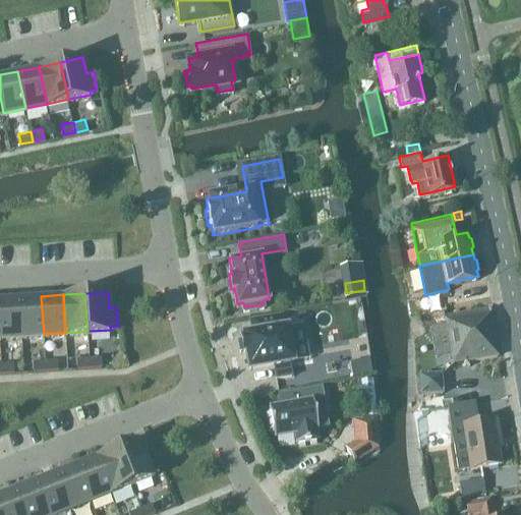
[(44,334),(41,296),(19,297),(21,335),(44,334)]
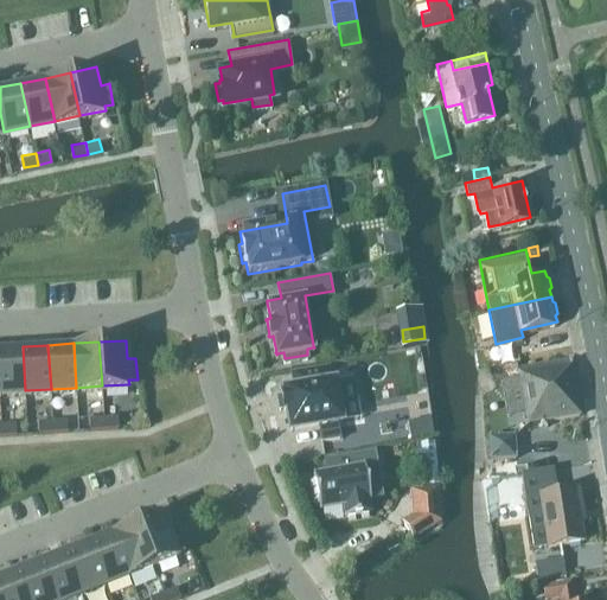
[(23,346),(0,348),(0,391),(25,390),(23,346)]
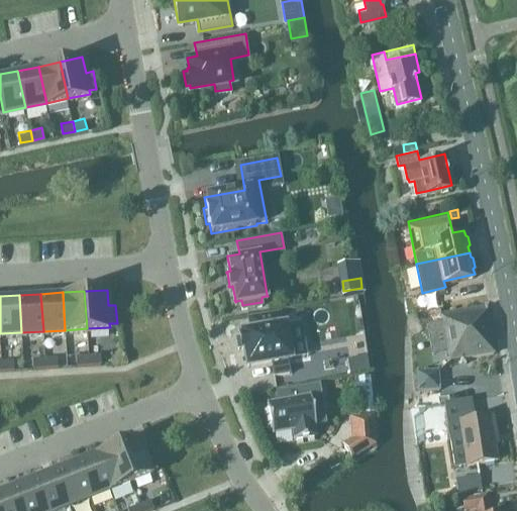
[(442,310),(441,310),(442,317),(447,347),(448,352),(449,356),(494,348),(489,319),(488,314),(486,303),(442,310)]
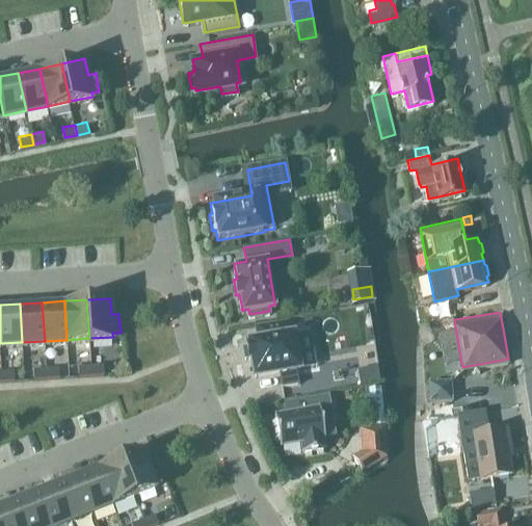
[(298,365),(295,350),(299,350),(297,334),(293,335),(292,332),(290,332),(288,319),(257,324),(259,338),(249,339),(249,342),(247,342),(249,356),(251,354),(255,372),(280,368),(282,383),(298,380),(295,366),(298,365)]
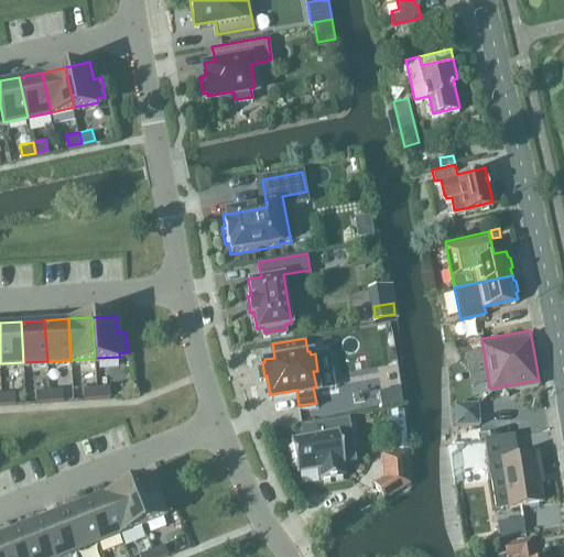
[(110,393),(109,382),(96,383),(97,394),(110,393)]
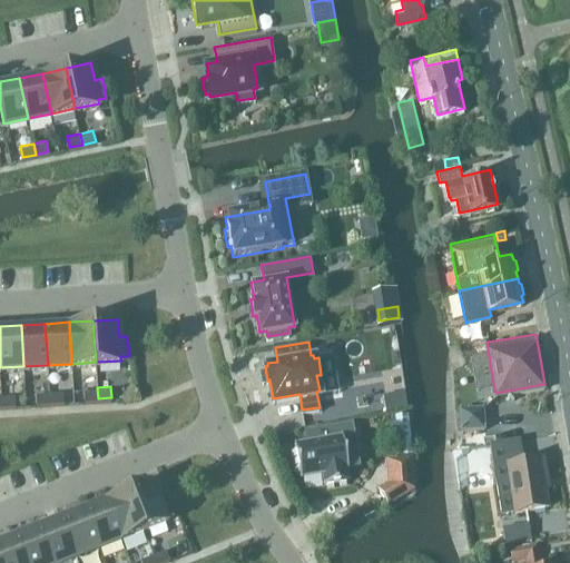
[(97,387),(84,388),(85,399),(98,398),(97,387)]
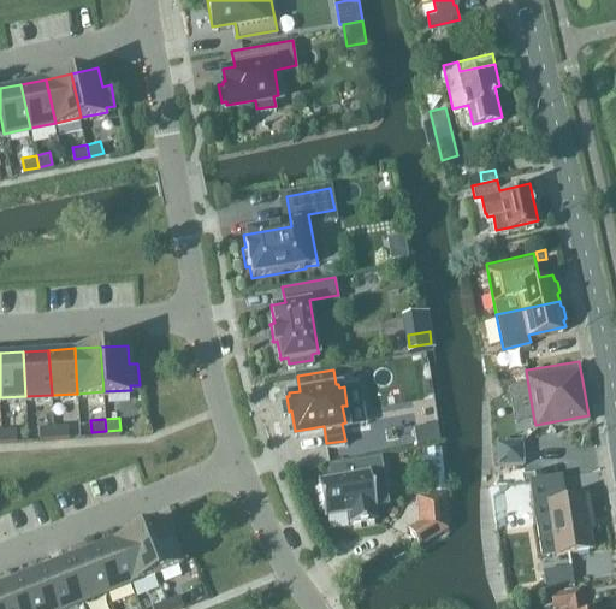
[(437,419),(414,423),(416,439),(440,436),(437,419)]
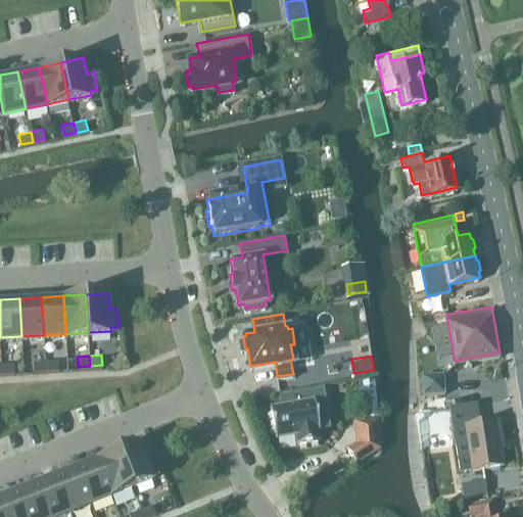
[(58,368),(57,358),(45,359),(46,369),(58,368)]
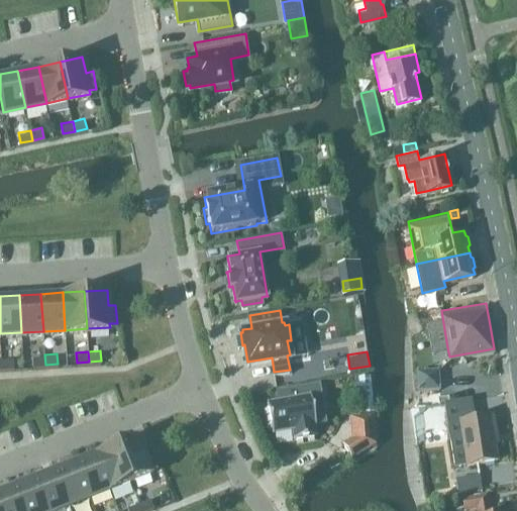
[(44,354),(32,355),(33,365),(45,365),(44,354)]
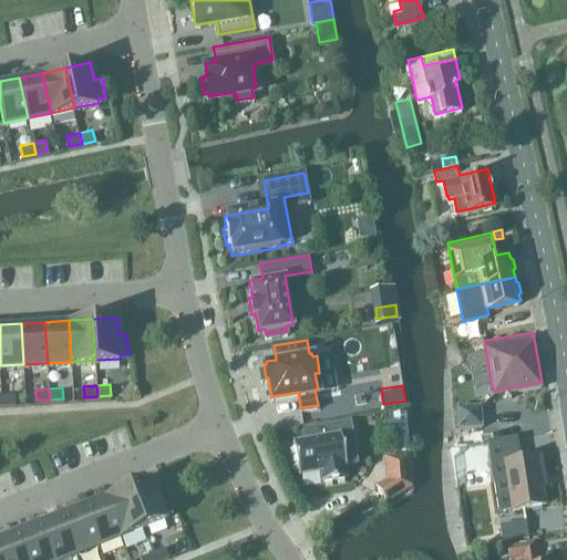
[(16,402),(14,391),(1,392),(2,403),(16,402)]
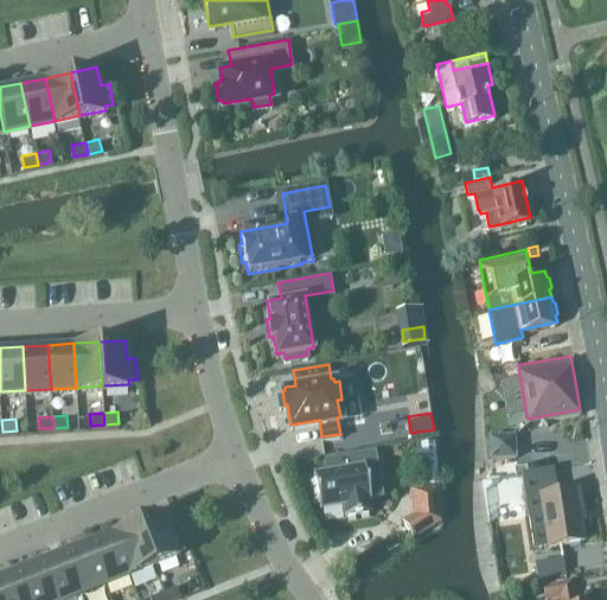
[(515,432),(489,433),(490,455),(516,453),(515,432)]
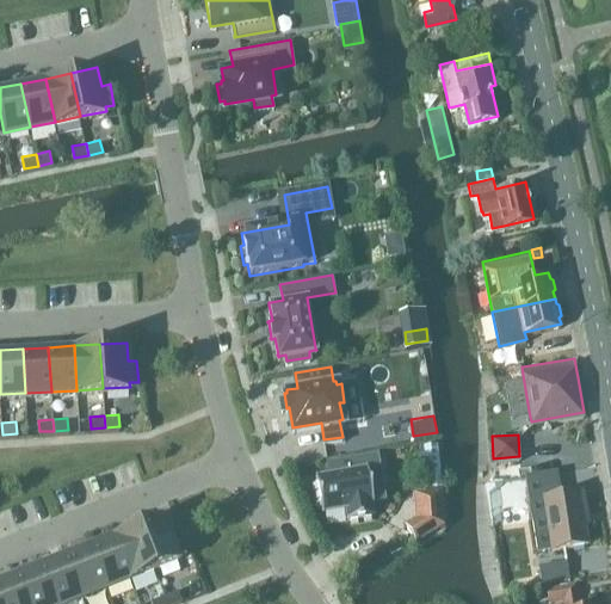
[(427,468),(439,467),(440,467),(437,439),(423,441),(424,448),(417,449),(419,463),(425,462),(426,469),(427,468)]
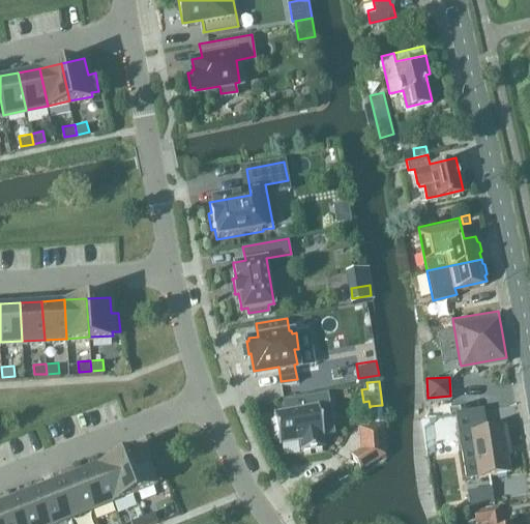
[(301,448),(323,444),(321,434),(323,434),(319,407),(329,405),(327,390),(284,399),(286,409),(273,411),(278,441),(299,438),(301,448)]
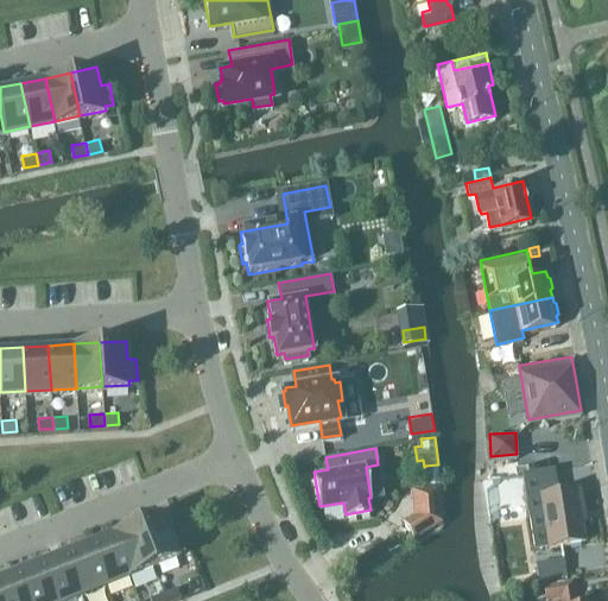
[(555,465),(523,470),(536,545),(549,543),(584,537),(581,512),(580,507),(583,506),(583,505),(581,486),(558,489),(555,465)]
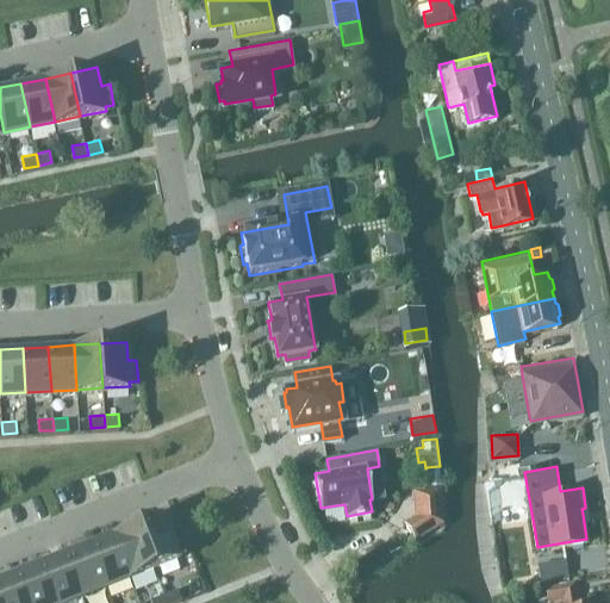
[(442,518),(441,497),(416,513),(405,520),(416,536),(442,518)]
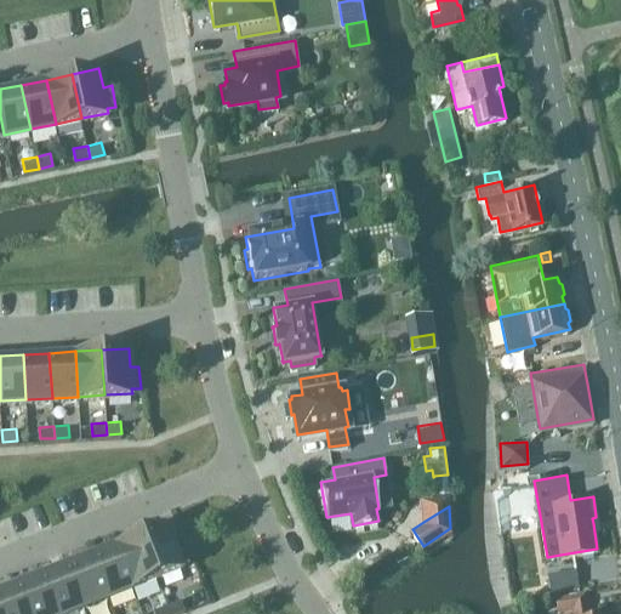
[(166,523),(141,533),(157,575),(182,566),(181,562),(189,558),(181,538),(174,541),(166,523)]
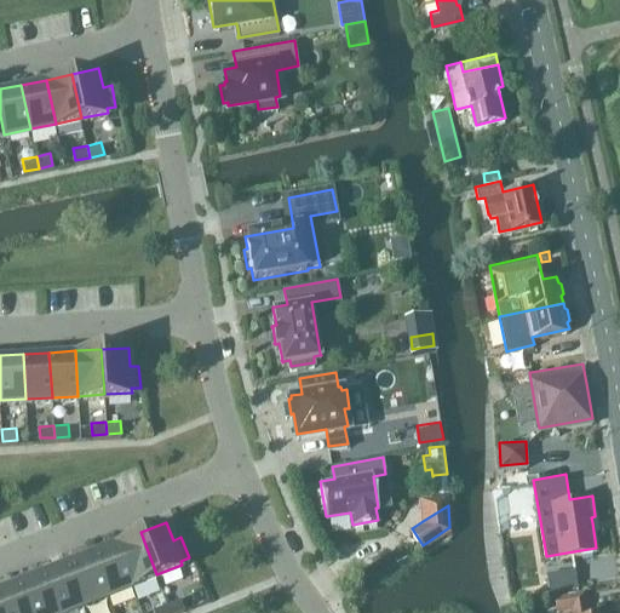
[(141,532),(115,542),(132,584),(156,574),(141,532)]
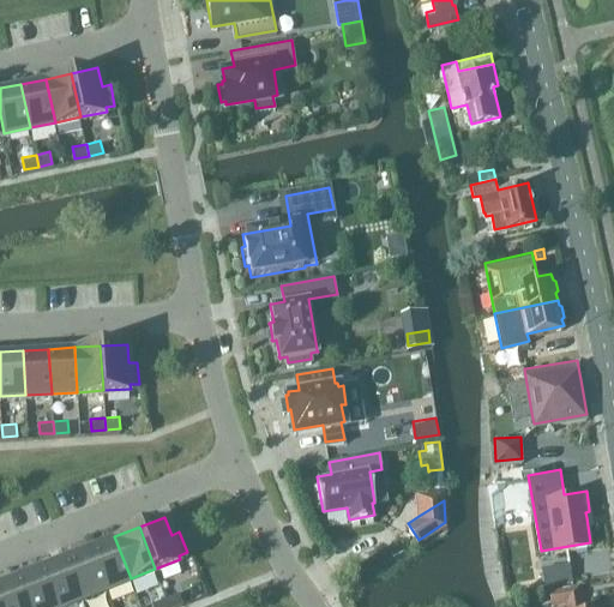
[(90,546),(107,588),(131,578),(114,536),(90,546)]
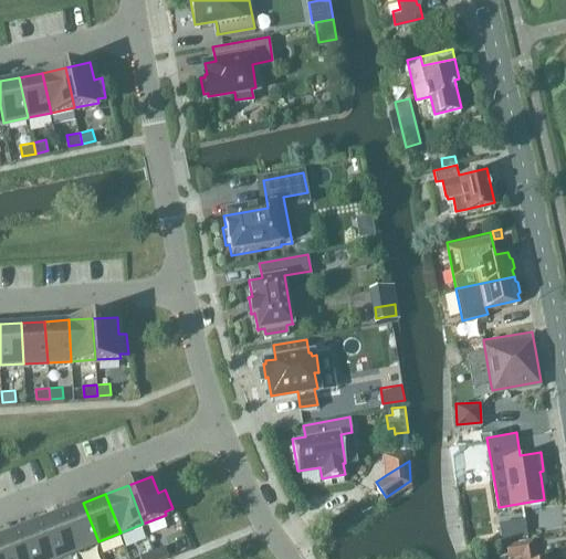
[(83,503),(61,512),(76,550),(98,541),(83,503)]
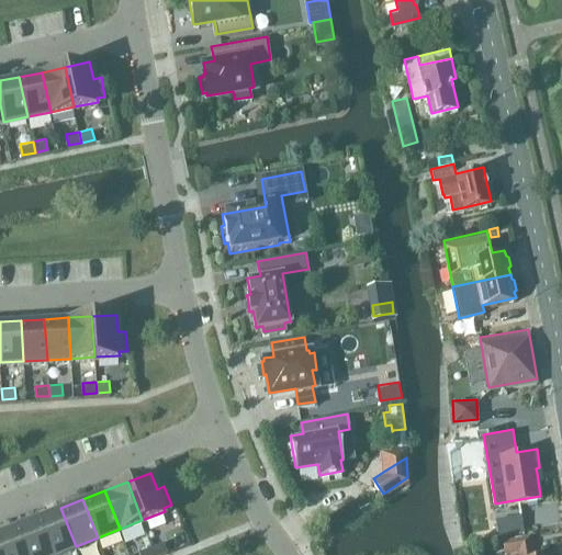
[(60,508),(37,517),(53,554),(76,546),(60,508)]
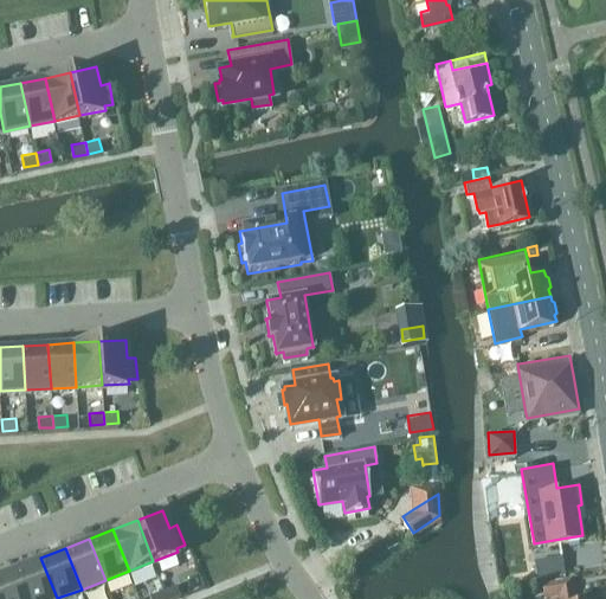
[(562,554),(548,556),(550,573),(565,571),(562,554)]
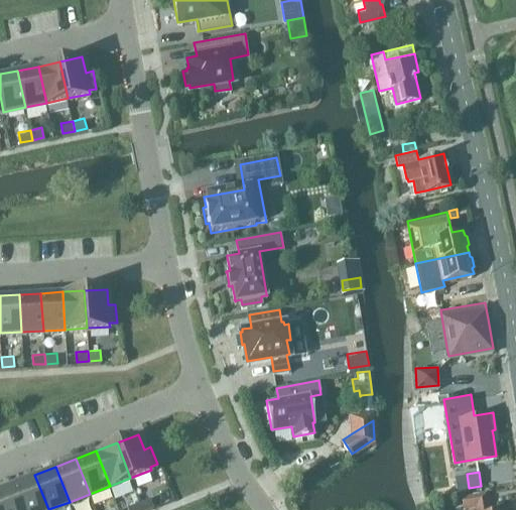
[(47,509),(48,509),(34,475),(14,483),(24,509),(47,509)]
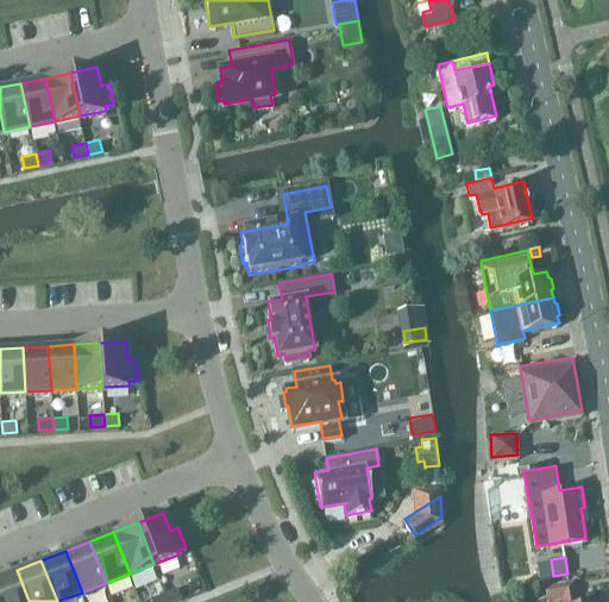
[(29,601),(17,570),(0,576),(0,596),(1,601),(29,601)]
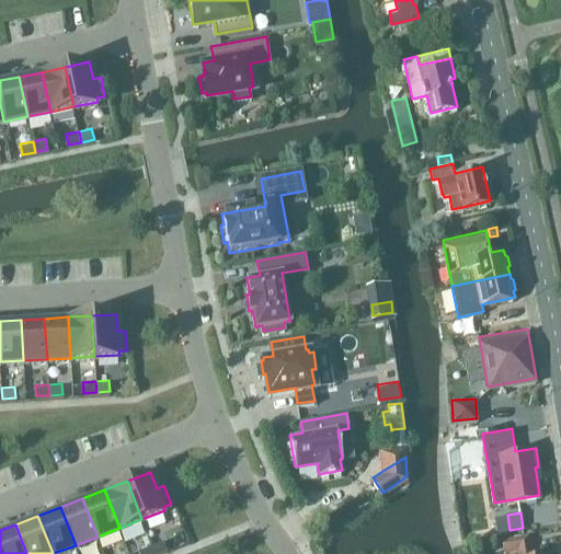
[(531,553),(529,531),(503,535),(505,549),(518,546),(518,553),(550,553),(551,552),(537,553),(531,553)]
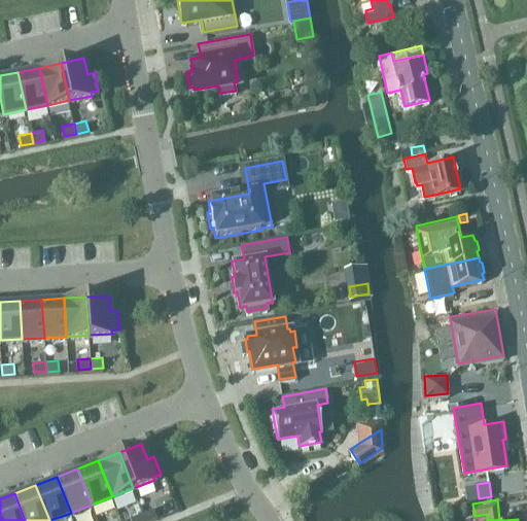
[(156,515),(153,506),(142,511),(145,520),(156,515)]
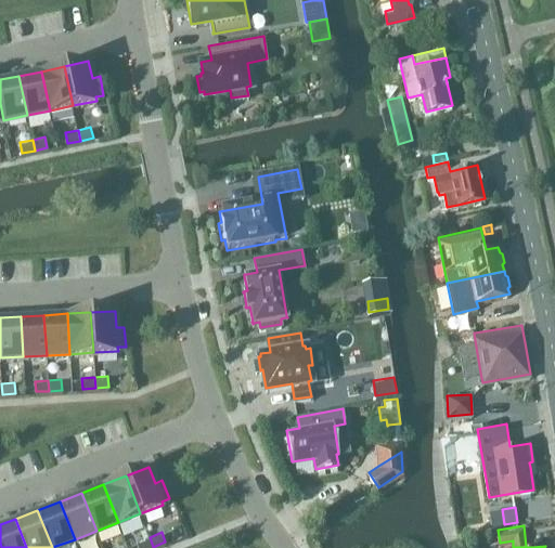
[(150,537),(137,542),(139,547),(149,547),(153,547),(150,537)]
